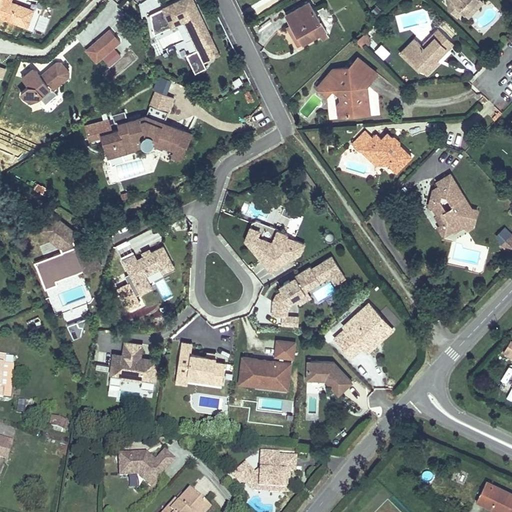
[(0,0),(0,17),(27,28),(33,9),(10,1),(10,0),(0,0)]
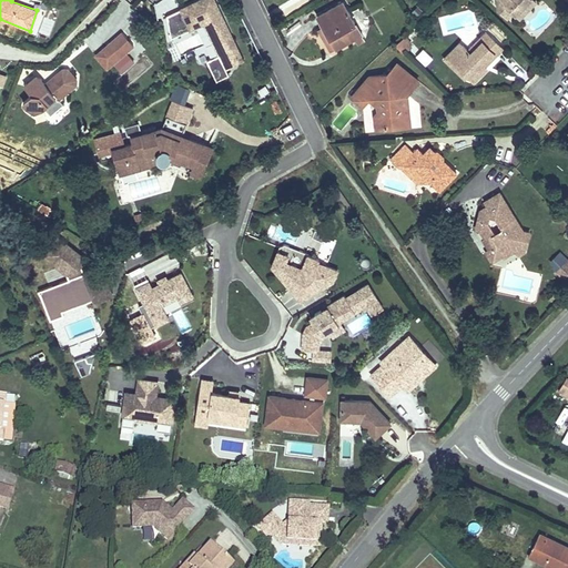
[(202,0),(199,0),(168,16),(171,38),(185,31),(183,24),(204,14),(214,38),(217,36),(221,41),(216,43),(221,53),(220,54),(206,60),(216,81),(229,74),(225,69),(242,61),(237,52),(236,52),(234,49),(235,49),(227,31),(229,31),(216,4),(214,7),(211,0),(205,0),(203,1),(202,0)]
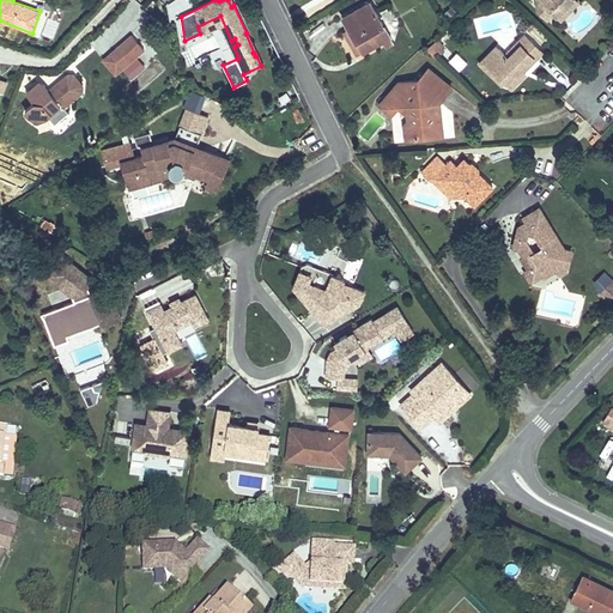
[(539,0),(542,4),(536,10),(547,19),(553,13),(556,16),(566,5),(569,7),(575,0),(539,0)]
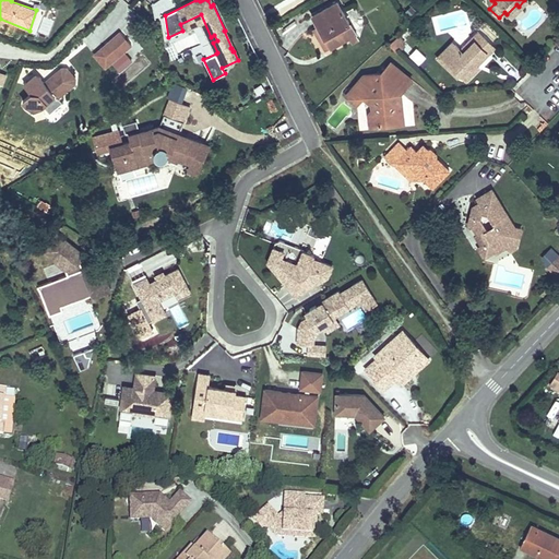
[(524,0),(519,7),(516,4),(507,14),(511,19),(528,0),(527,0),(524,0)]
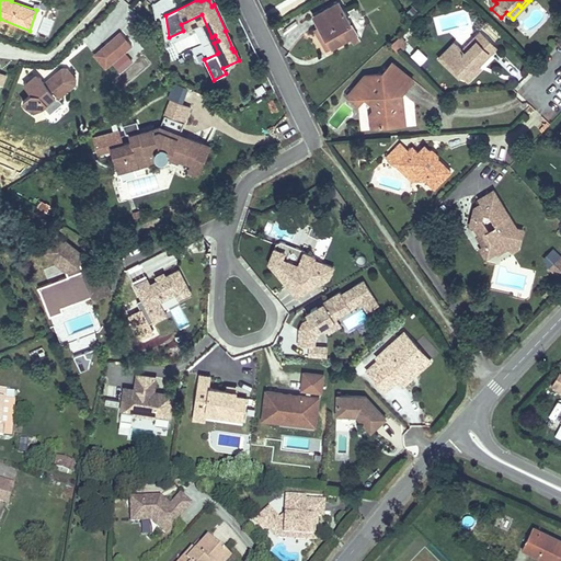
[(339,1),(313,15),(321,29),(332,47),(350,37),(353,43),(359,38),(339,1)]
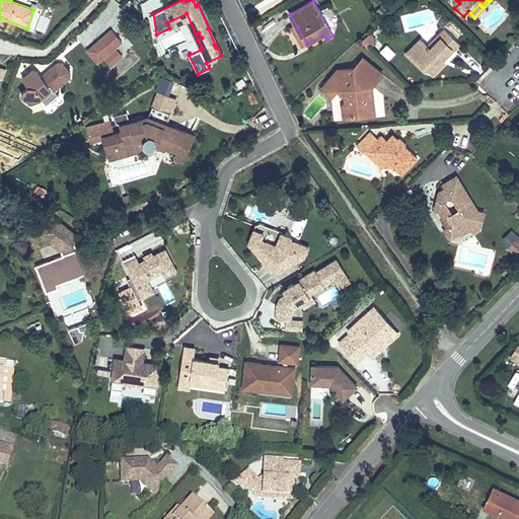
[(387,11),(381,5),(376,11),(381,16),(387,11)]
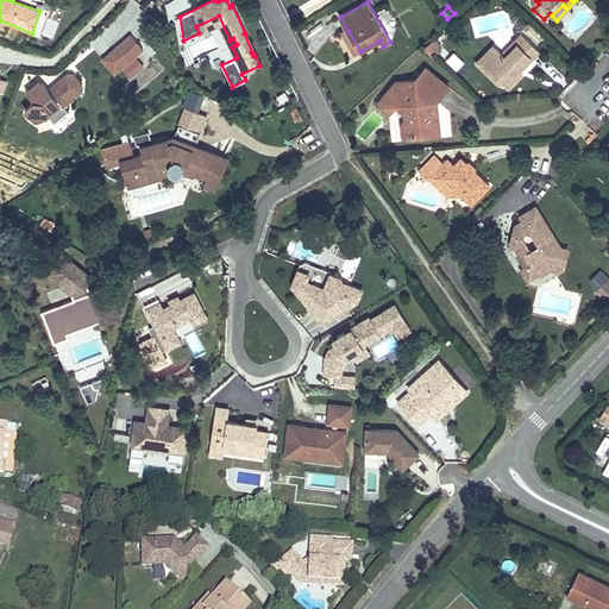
[(196,26),(199,33),(219,24),(236,58),(237,57),(232,46),(237,44),(233,38),(230,41),(219,16),(196,26)]
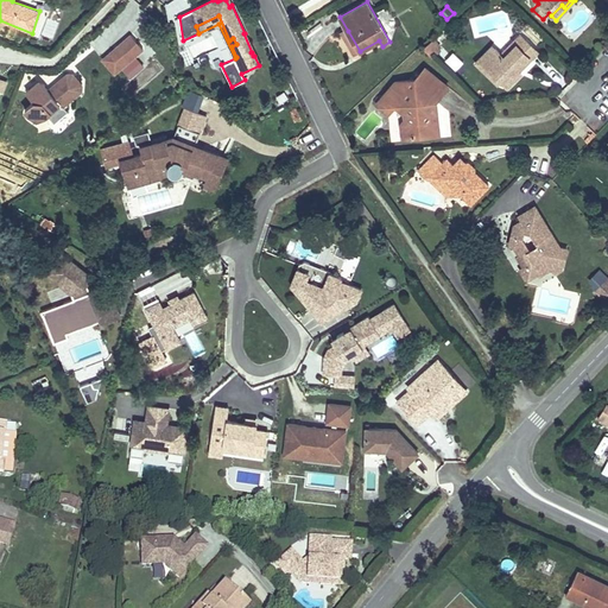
[(318,19),(304,30),(311,39),(325,30),(318,19)]
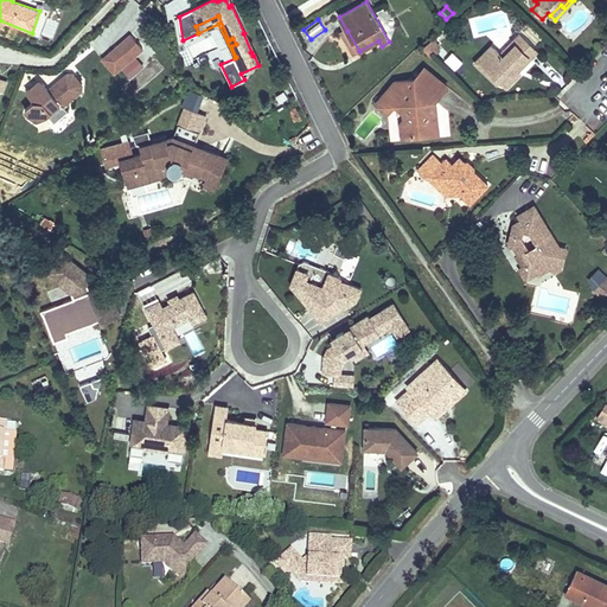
[(353,55),(359,51),(347,31),(342,33),(353,55)]
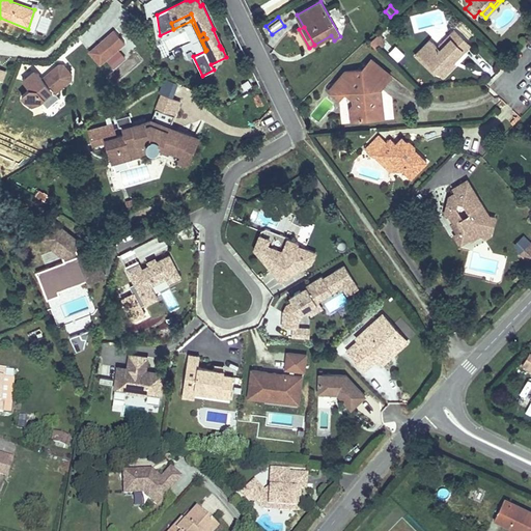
[(102,40),(113,53),(124,42),(114,30),(102,40)]
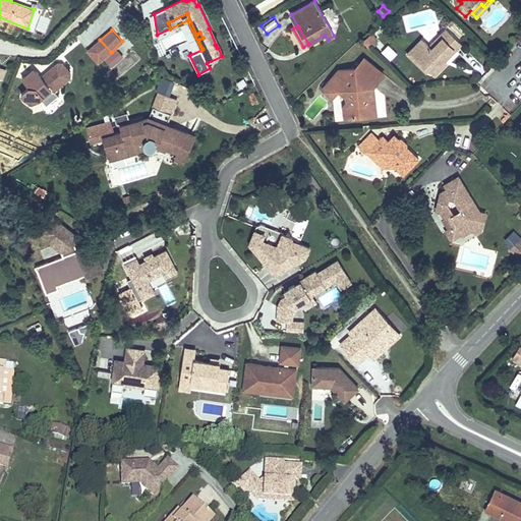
[(461,44),(446,30),(439,36),(442,39),(431,49),(429,47),(424,42),(413,54),(421,62),(435,75),(447,63),(445,61),(443,59),(446,57),(447,58),(461,44)]
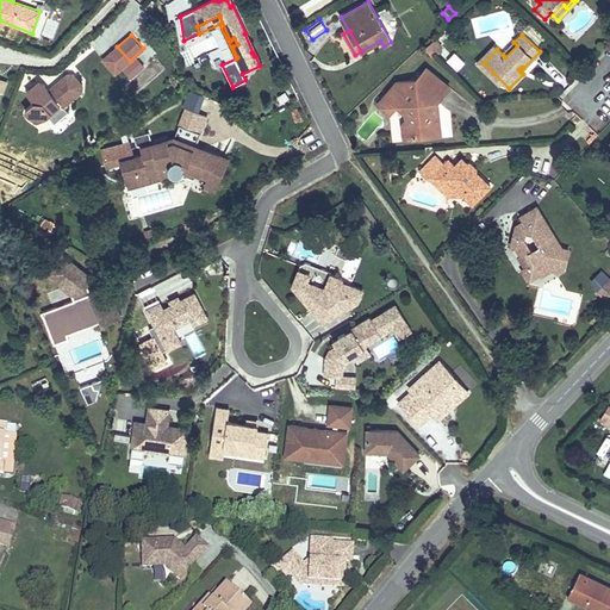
[(435,38),(424,49),(433,57),(441,49),(436,44),(439,42),(435,38)]
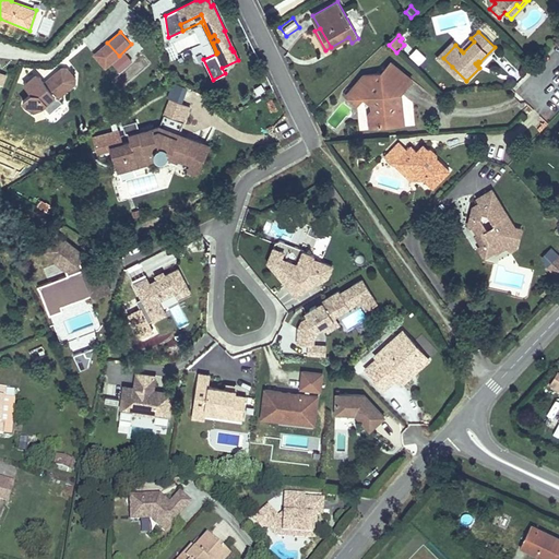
[(461,50),(463,52),(474,42),(471,38),(461,50)]
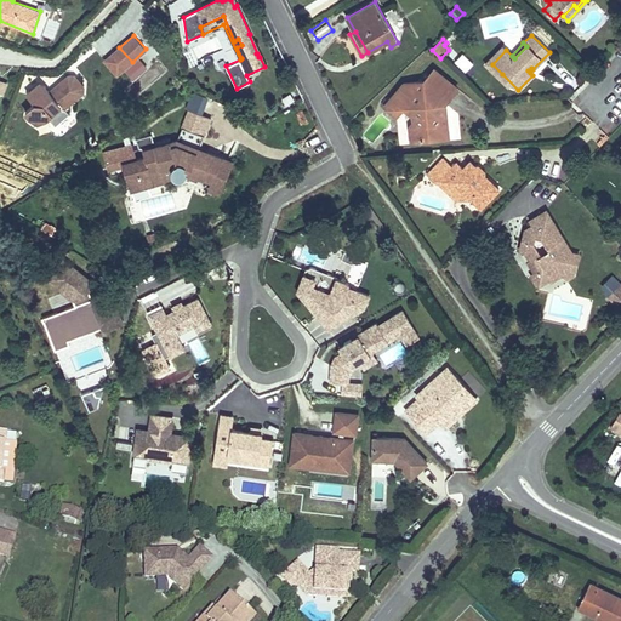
[(112,55),(125,68),(132,62),(119,47),(112,55)]
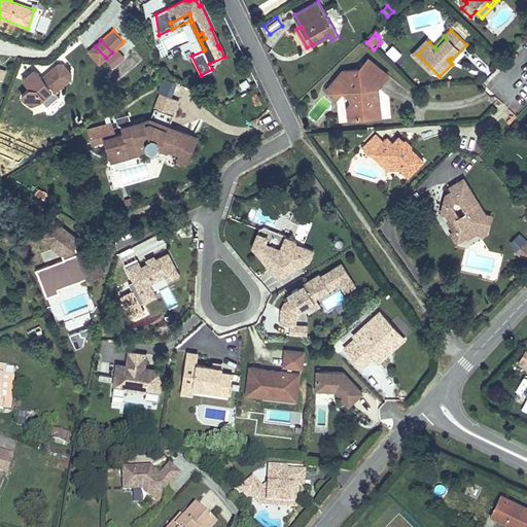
[(418,55),(429,42),(426,40),(412,55),(423,66),(426,63),(418,55)]
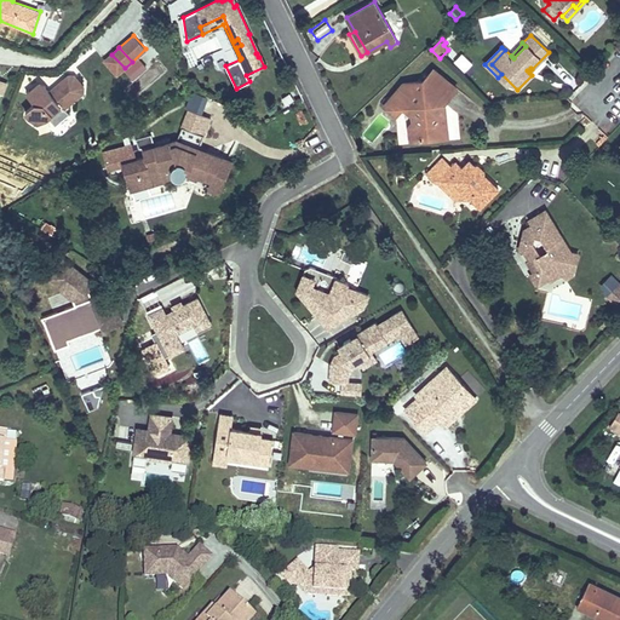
[(472,63),(461,52),(454,62),(465,72),(472,63)]
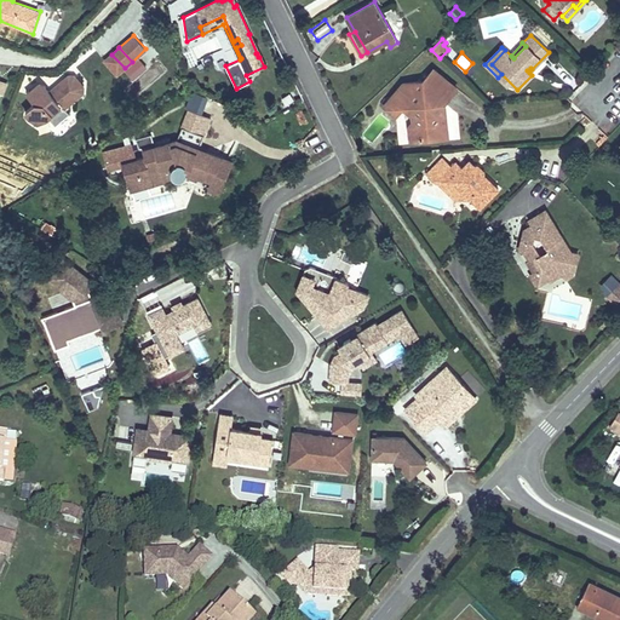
[(130,75),(143,64),(138,58),(125,69),(130,75)]
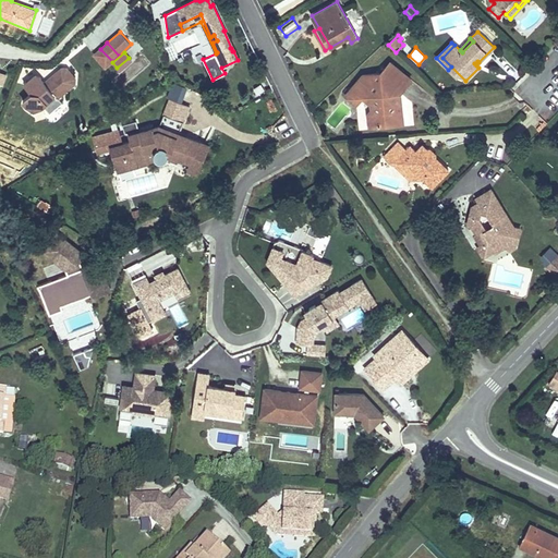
[(131,60),(129,58),(117,68),(119,70),(131,60)]
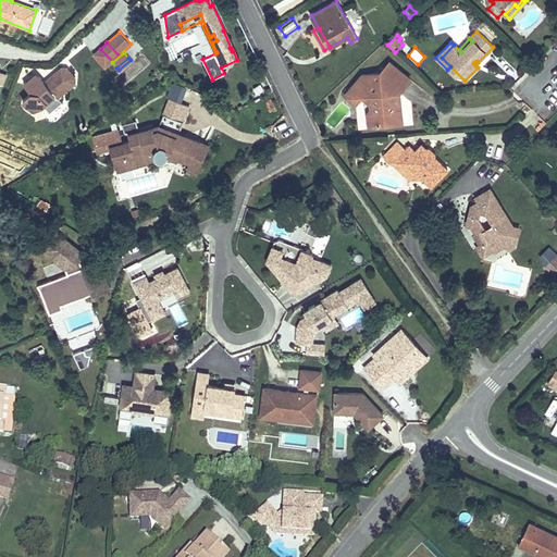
[(410,78),(390,61),(381,73),(362,74),(349,90),(346,87),(343,91),(346,95),(345,95),(356,103),(362,96),(370,96),(372,113),(368,113),(369,126),(403,123),(401,110),(398,110),(397,102),(400,102),(399,93),(410,78)]
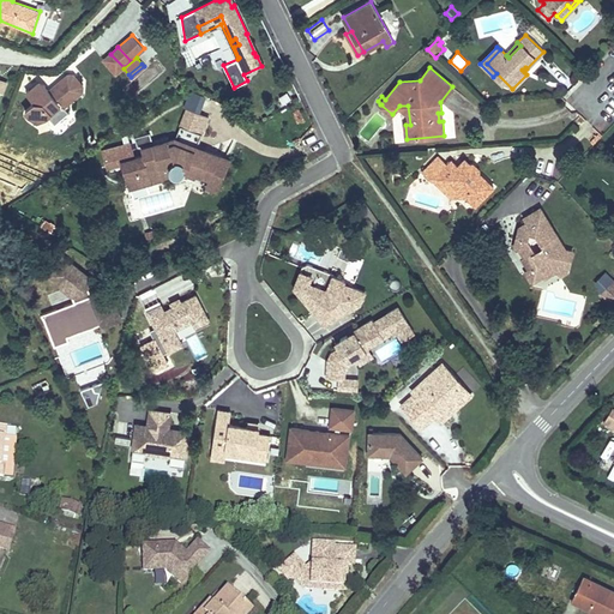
[(26,92),(35,102),(25,110),(29,114),(37,120),(48,116),(61,104),(64,108),(83,91),(83,85),(73,74),(68,73),(49,90),(42,83),(37,83),(26,92)]
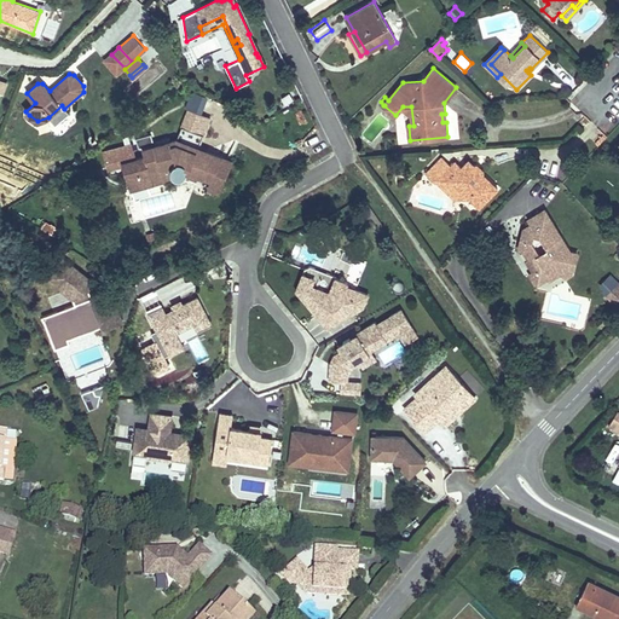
[(62,105),(52,114),(57,120),(67,111),(64,109),(62,105)]
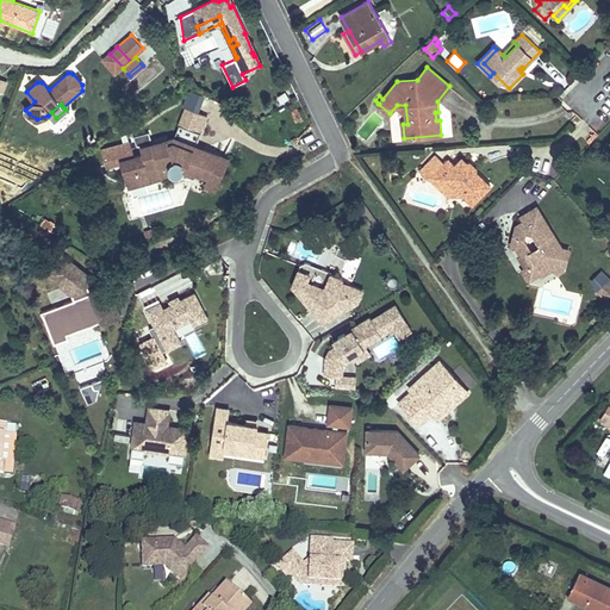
[(185,106),(173,137),(186,143),(199,112),(185,106)]
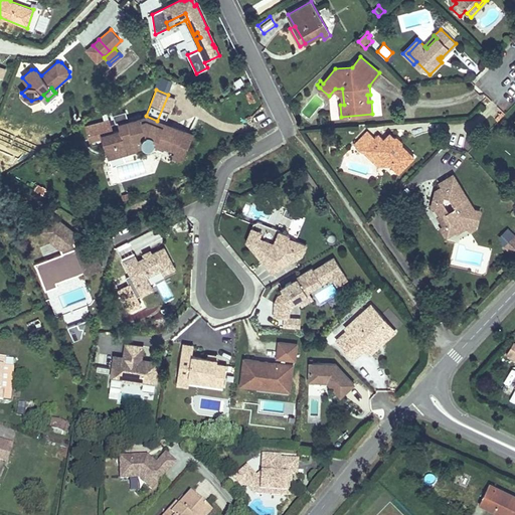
[(146,119),(170,128),(171,126),(146,116),(142,117),(142,120),(146,119)]
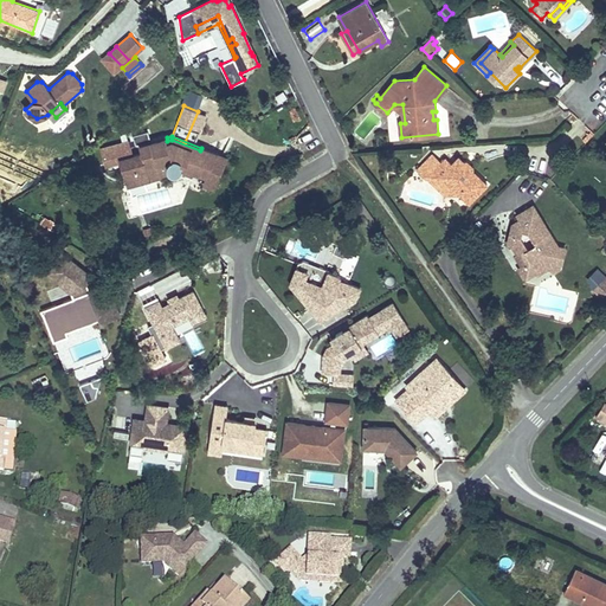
[(214,189),(226,159),(201,148),(200,150),(172,140),(167,141),(167,137),(140,144),(141,152),(133,154),(129,144),(127,146),(126,141),(101,147),(105,163),(120,160),(124,175),(146,171),(148,180),(160,176),(158,169),(167,167),(167,168),(167,169),(167,171),(168,172),(169,173),(171,173),(172,174),(176,174),(180,169),(192,175),(193,172),(206,176),(204,185),(214,189)]
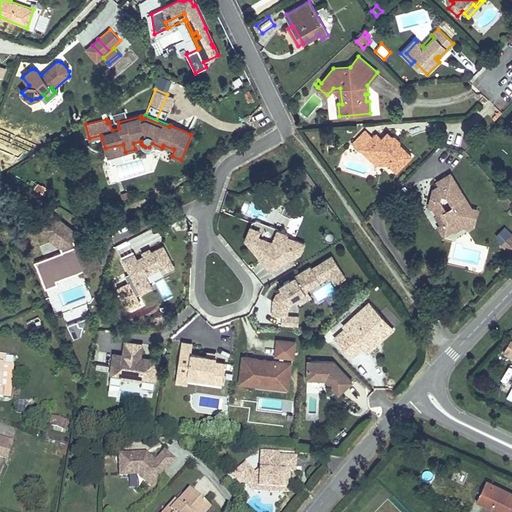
[(365,130),(353,143),(362,151),(367,146),(373,151),(375,148),(383,156),(383,158),(389,164),(397,171),(412,155),(387,132),(382,138),(377,133),(373,137),(365,130)]
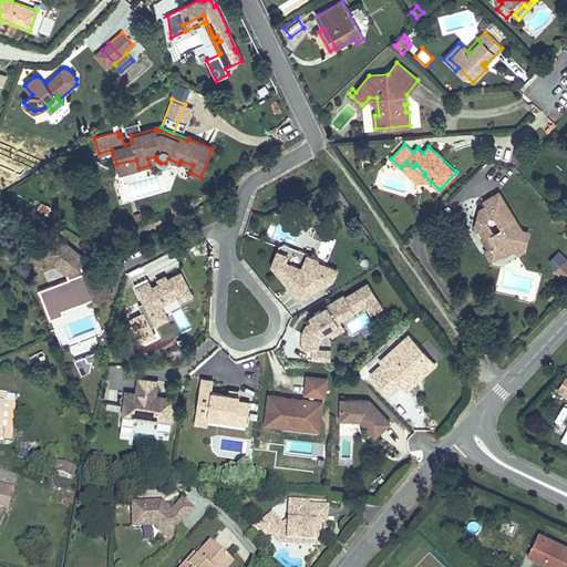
[(156,156),(147,158),(150,165),(161,163),(160,162),(158,162),(157,161),(156,160),(156,158),(156,157),(156,156)]
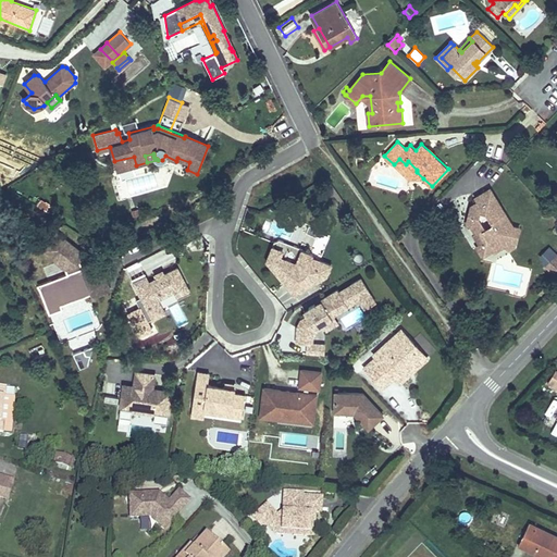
[(134,157),(114,161),(116,171),(136,165),(134,157)]
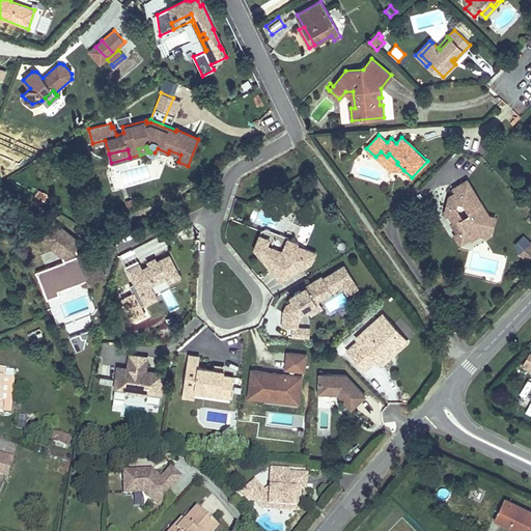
[(381,151),(375,157),(390,170),(403,170),(397,164),(397,162),(389,154),(387,157),(381,151)]
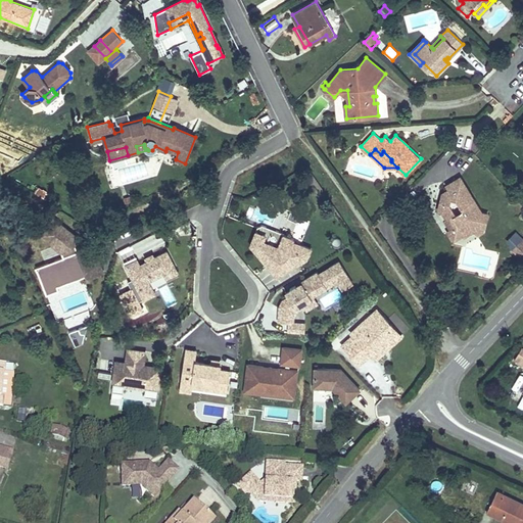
[(476,211),(478,206),(473,205),(474,200),(460,177),(446,185),(449,189),(442,193),(438,210),(443,211),(447,220),(449,219),(453,224),(450,229),(447,231),(454,241),(465,234),(463,232),(472,227),(475,231),(476,234),(479,234),(483,232),(487,214),(481,212),(476,211)]
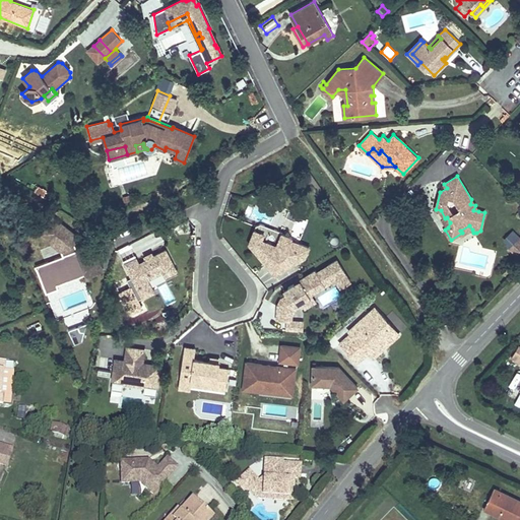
[(285,219),(291,222),(293,219),(287,216),(289,210),(284,208),(280,217),(285,219)]
